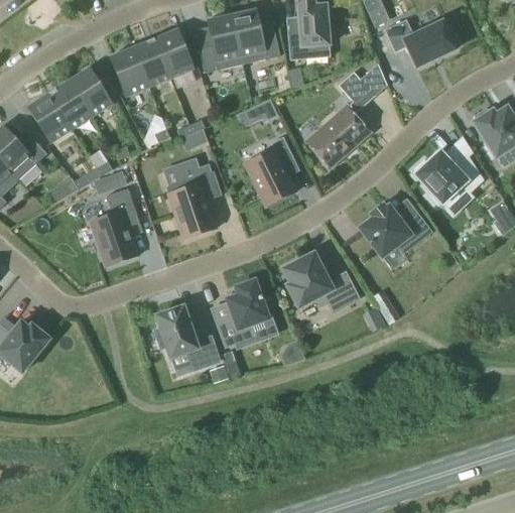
[(300,34),(288,35),(290,59),(331,56),(327,4),(315,5),(314,1),(297,2),(299,18),(300,34)]
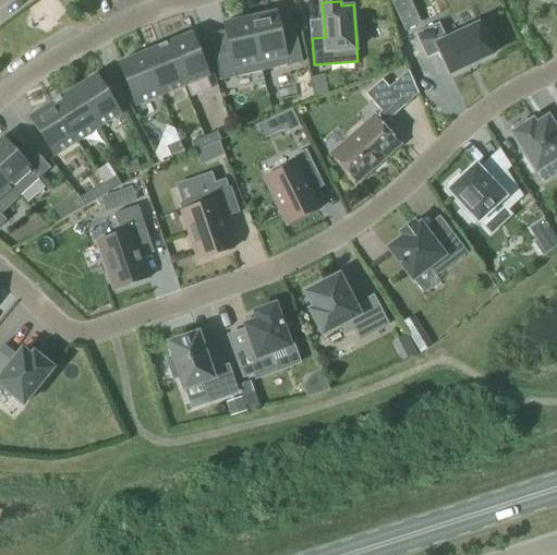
[(412,5),(398,12),(406,27),(420,21),(412,5)]
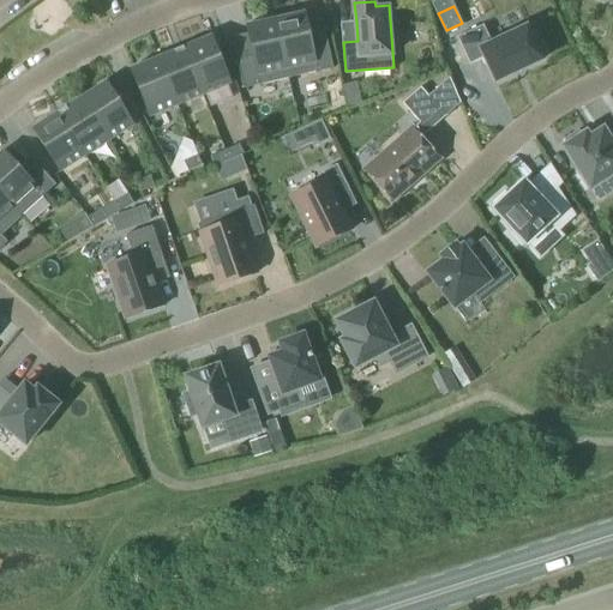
[(312,41),(305,10),(276,17),(289,76),(334,66),(328,37),(312,41)]
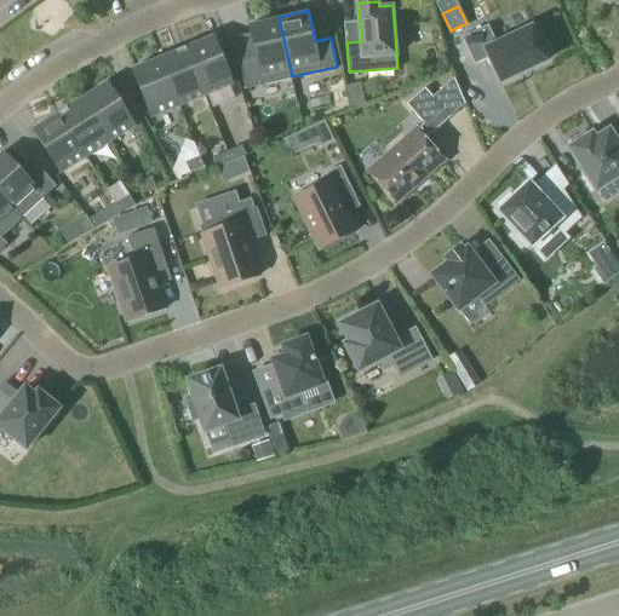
[(292,76),(279,17),(250,23),(256,55),(240,58),(247,86),(292,76)]
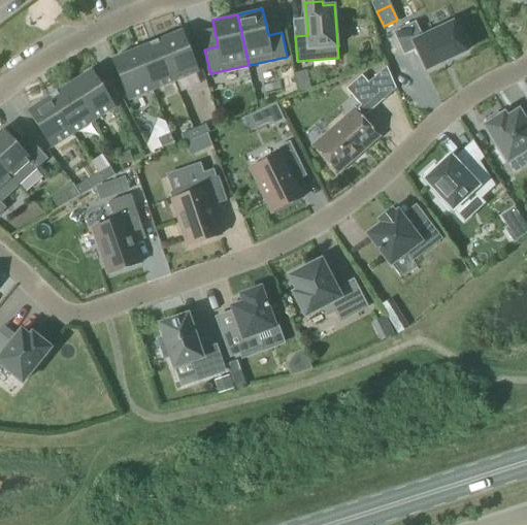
[(413,44),(424,66),(464,47),(461,42),(464,41),(457,26),(454,27),(449,14),(420,28),(414,15),(392,26),(402,48),(413,44)]
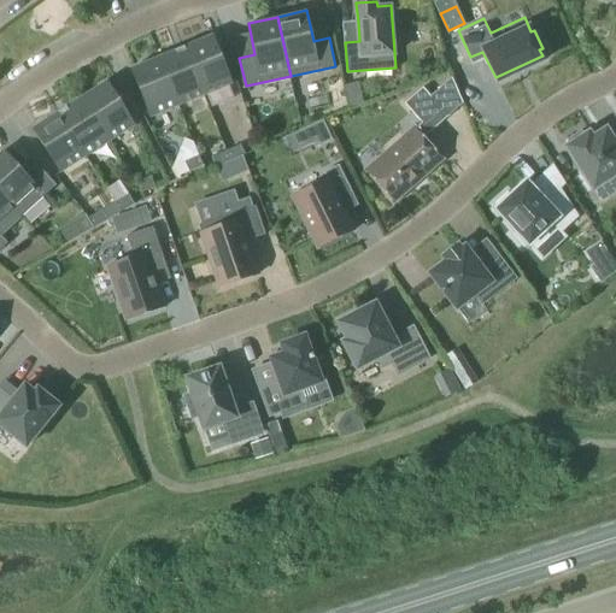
[(185,42),(206,89),(233,76),(211,29),(185,42)]
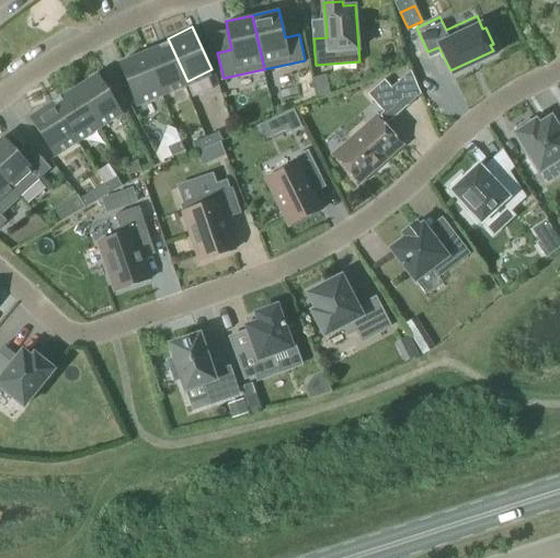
[(167,38),(144,49),(163,92),(187,81),(167,38)]
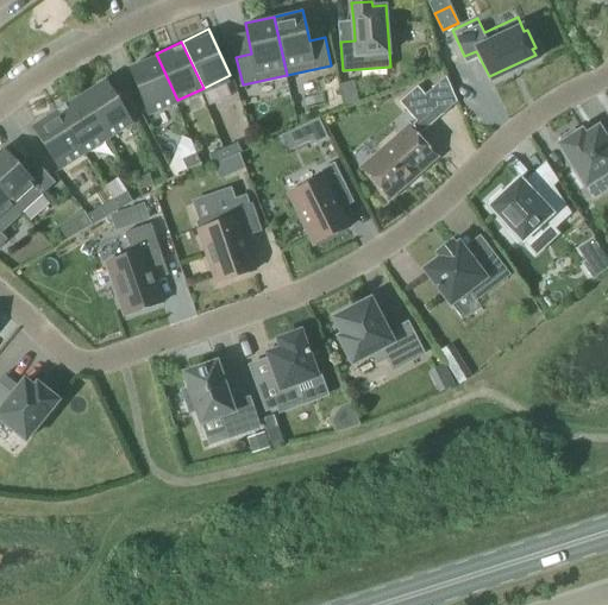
[(151,112),(177,100),(156,54),(130,65),(151,112)]
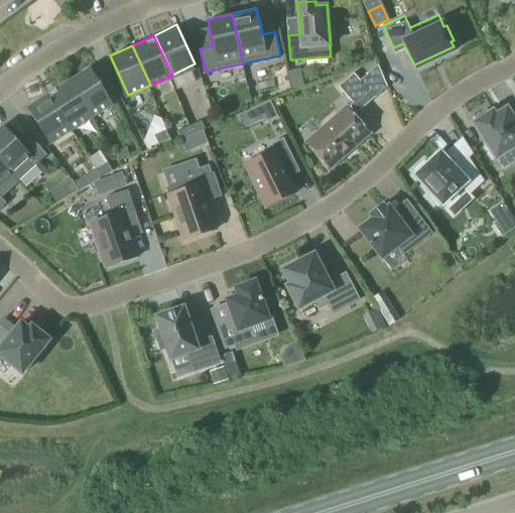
[(90,67),(69,80),(92,117),(113,103),(90,67)]
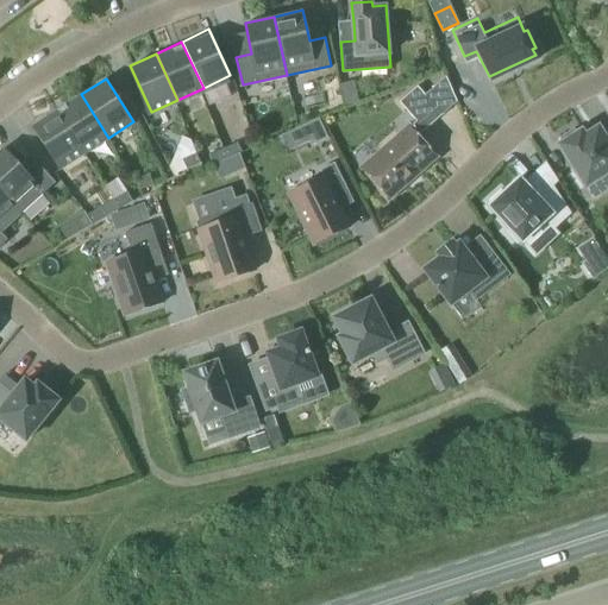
[(363,166),(389,196),(408,181),(406,178),(417,170),(418,171),(437,155),(418,134),(425,127),(425,128),(443,113),(418,84),(400,100),(417,119),(363,166)]
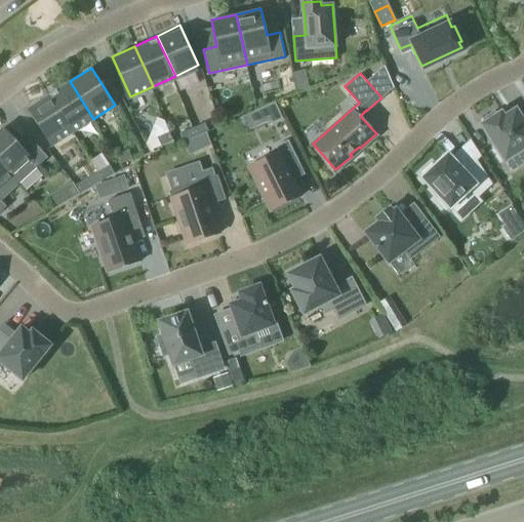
[(70,81),(50,94),(74,131),(93,119),(70,81)]
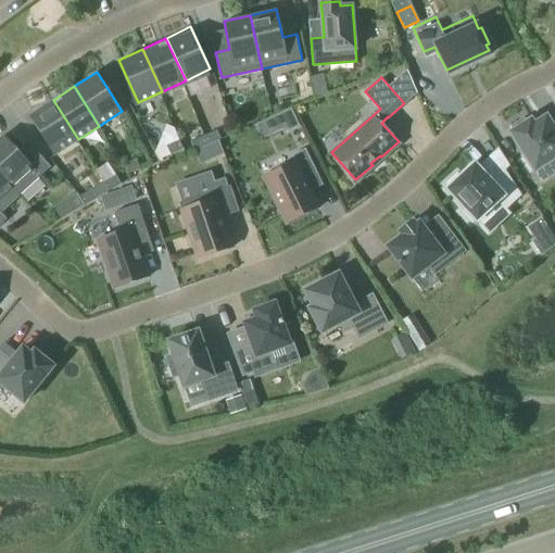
[(54,153),(77,139),(52,100),(29,114),(54,153)]
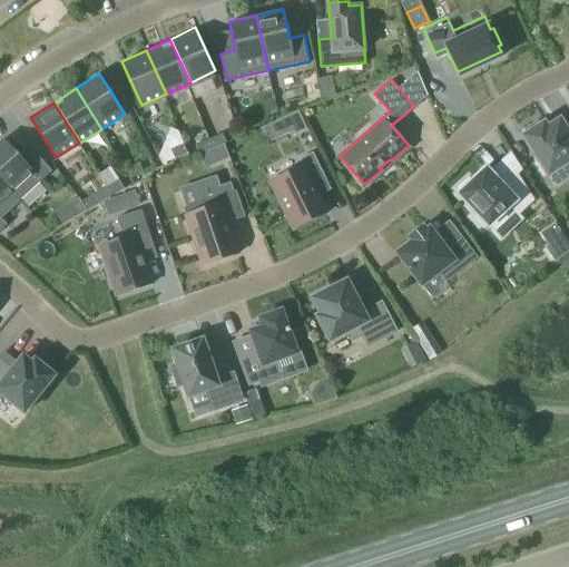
[(568,128),(567,129),(560,118),(547,126),(543,120),(540,124),(538,120),(525,128),(527,132),(523,134),(548,173),(556,185),(568,176),(568,128)]
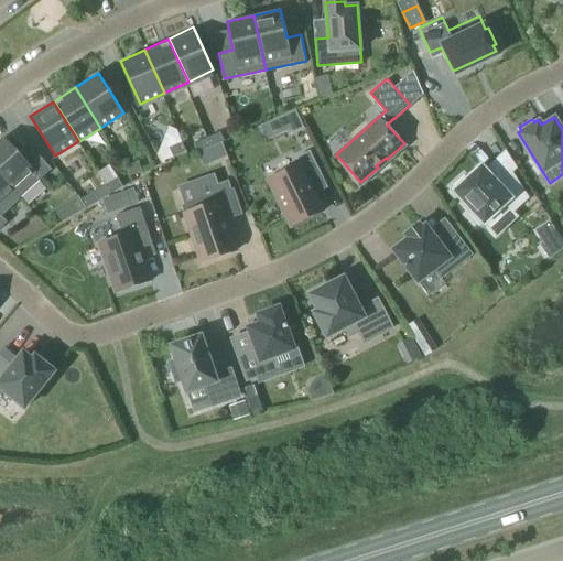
[(220,131),(208,137),(212,146),(224,140),(220,131)]
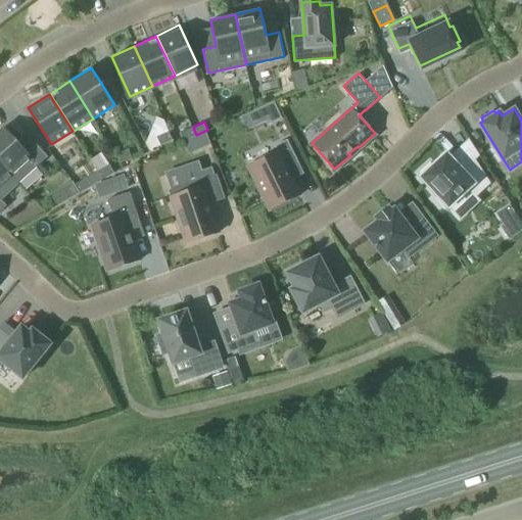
[(21,146),(3,126),(0,129),(0,160),(18,182),(48,155),(32,137),(21,146)]
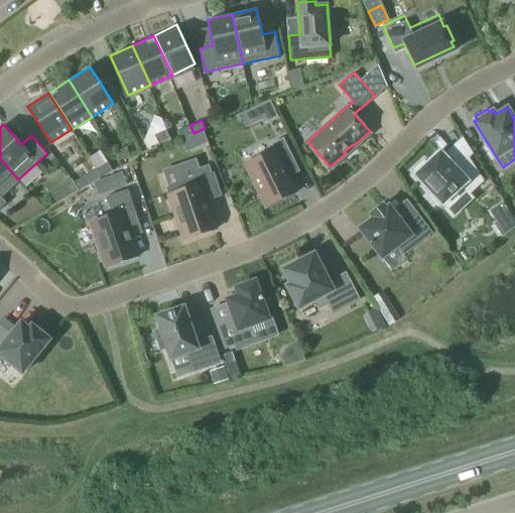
[(190,125),(178,130),(181,138),(194,133),(190,125)]
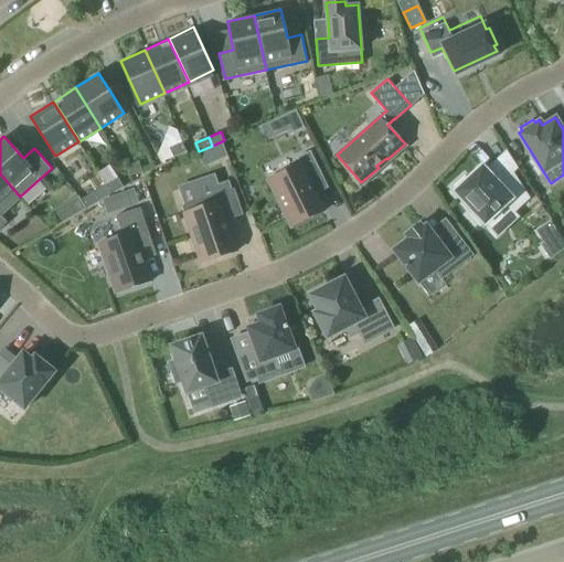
[(182,141),(170,147),(173,156),(185,150),(182,141)]
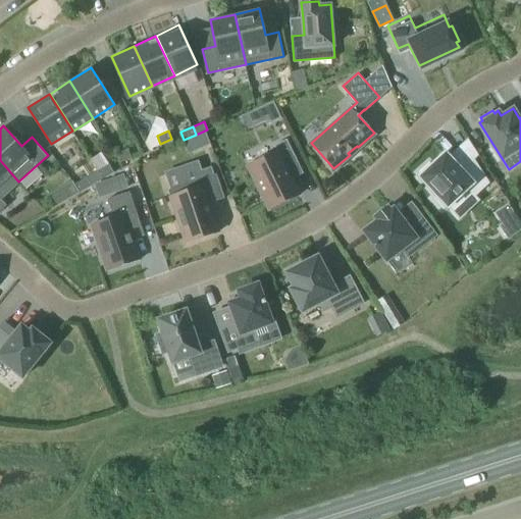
[(276,150),(246,164),(268,210),(302,194),(294,176),(304,171),(298,159),(288,138),(273,144),(276,150)]
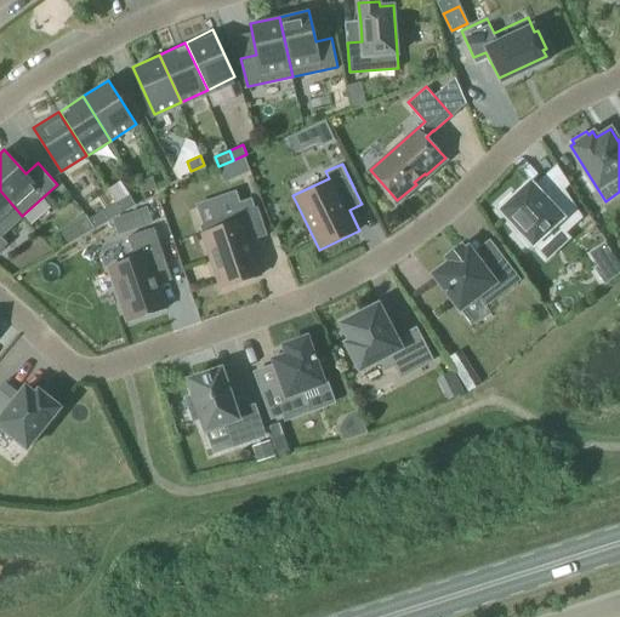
[(511,187),(496,200),(499,204),(496,205),(518,229),(515,232),(527,245),(530,243),(555,221),(564,230),(582,213),(564,186),(551,199),(529,175),(513,189),(511,187)]
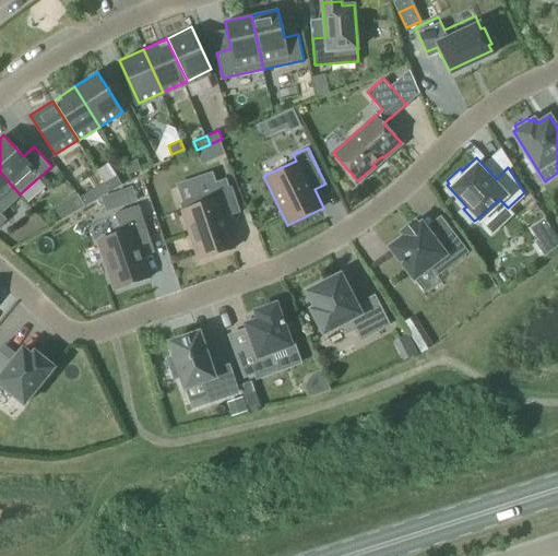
[(138,160),(125,165),(129,173),(141,167),(138,160)]
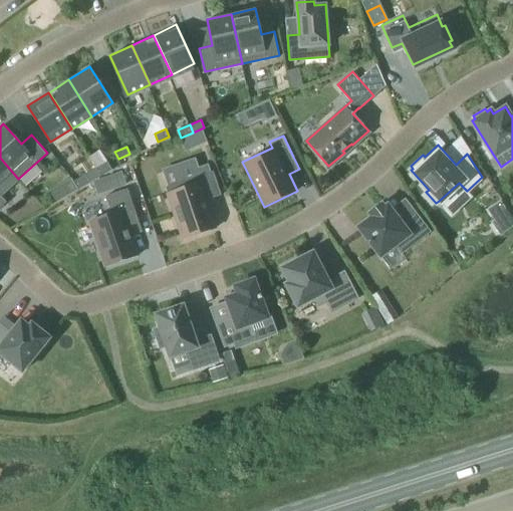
[(18,179),(0,158),(0,206),(7,201),(1,194),(18,179)]
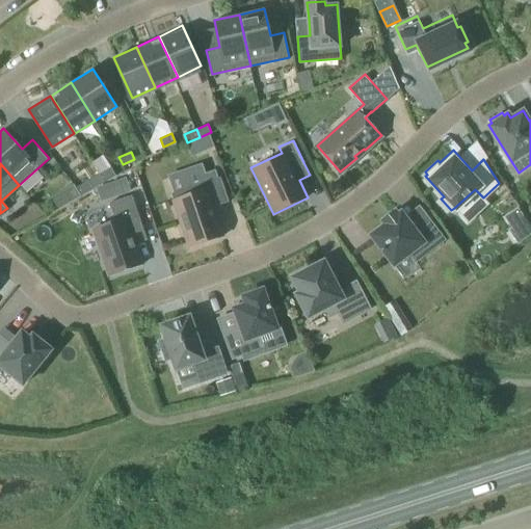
[(111,167),(101,174),(105,181),(115,175),(111,167)]
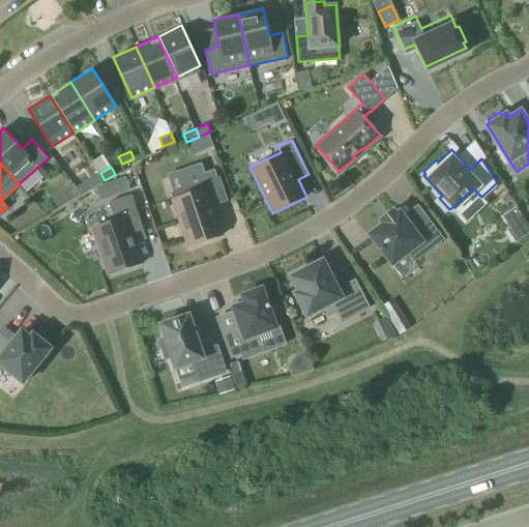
[(219,175),(171,192),(173,198),(171,198),(187,246),(224,234),(214,204),(228,200),(219,175)]
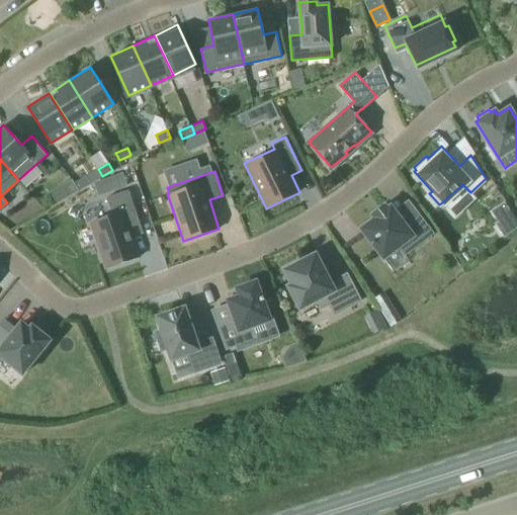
[(86,176),(76,181),(80,188),(90,183),(86,176)]
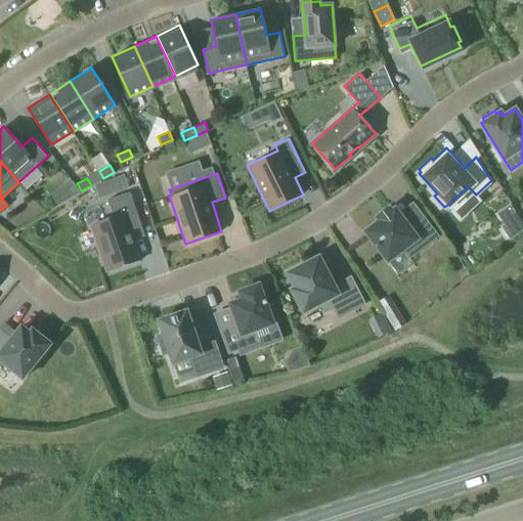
[(128,196),(110,201),(116,219),(93,226),(109,271),(140,261),(129,224),(140,221),(134,204),(131,205),(128,196)]
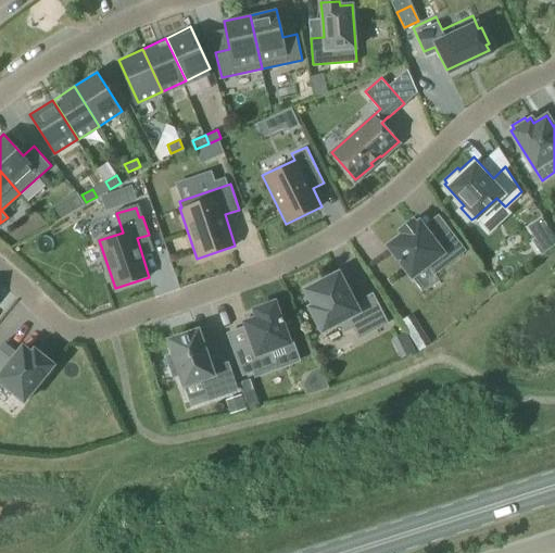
[(411,277),(427,264),(434,273),(466,248),(449,226),(434,237),(417,215),(415,217),(412,214),(395,227),(399,230),(383,241),(411,277)]
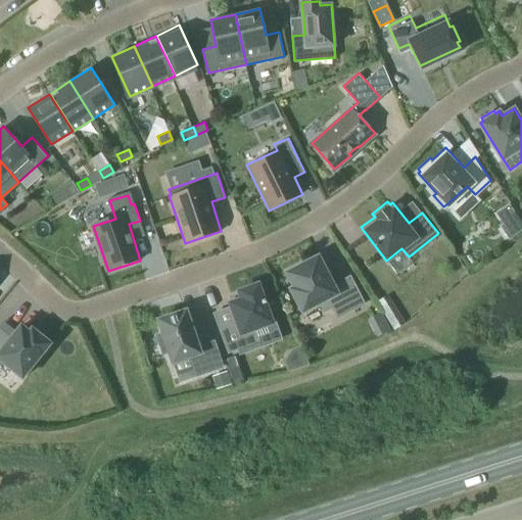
[(334,284),(319,254),(317,255),(318,256),(304,264),(303,263),(287,272),(294,286),(290,287),(302,311),(322,301),(326,309),(333,304),(338,315),(364,301),(350,276),(334,284)]
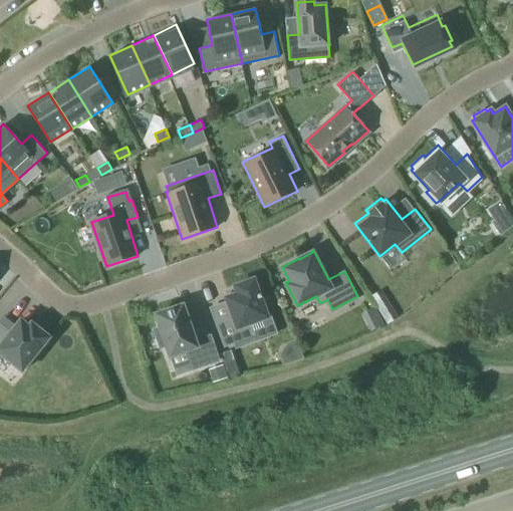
[(254,278),(235,285),(238,293),(226,297),(233,315),(217,321),(225,344),(255,333),(250,322),(267,316),(260,297),(261,297),(260,294),(259,294),(254,278)]
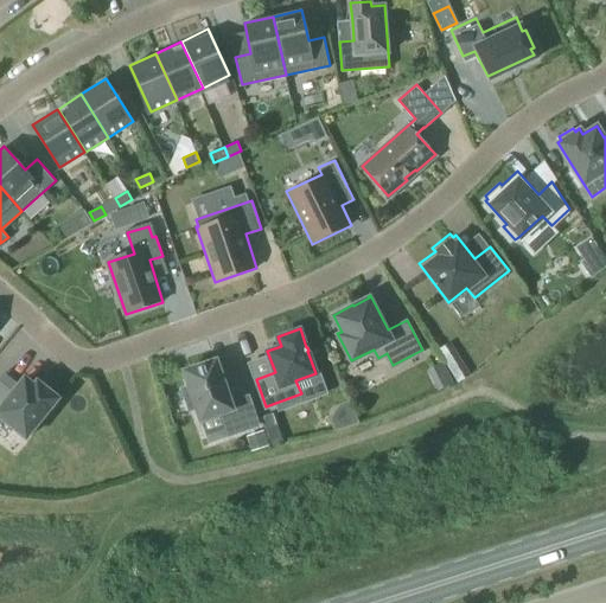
[(460,369),(469,363),(454,341),(446,347),(460,369)]
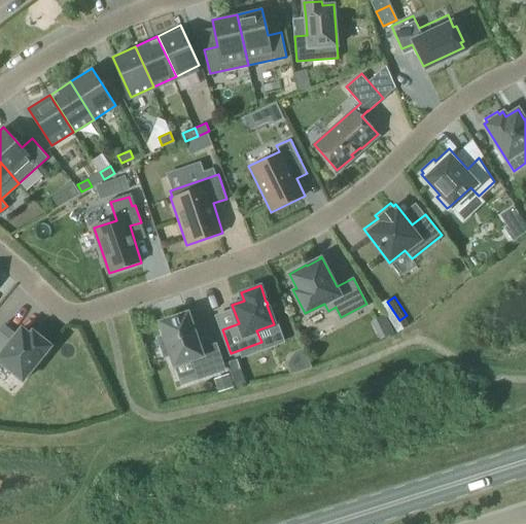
[(169,319),(160,322),(164,335),(159,337),(165,354),(170,353),(174,364),(193,358),(199,377),(224,368),(215,343),(204,347),(199,334),(196,336),(187,312),(169,318),(169,319)]
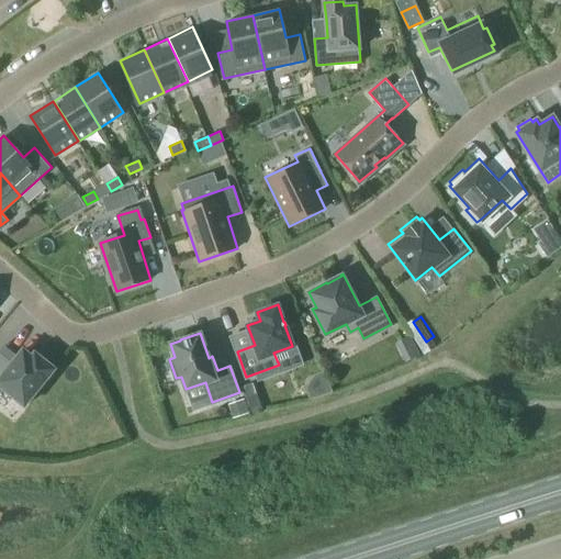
[(0,393),(20,410),(51,373),(31,357),(27,360),(19,354),(9,366),(0,358),(0,393)]
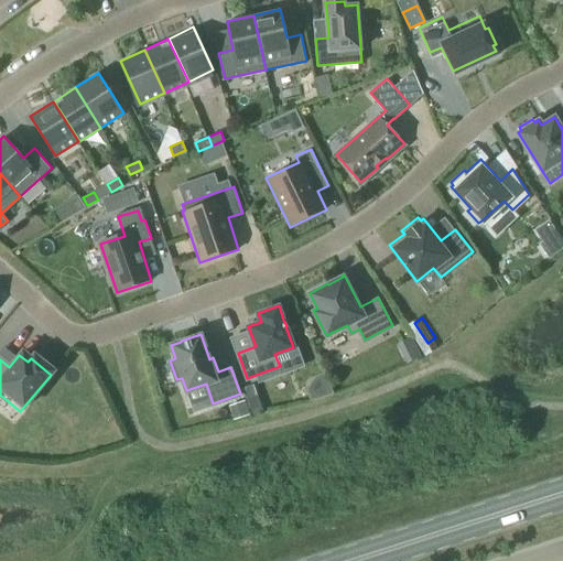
[(258,394),(247,398),(252,412),(262,409),(258,394)]
